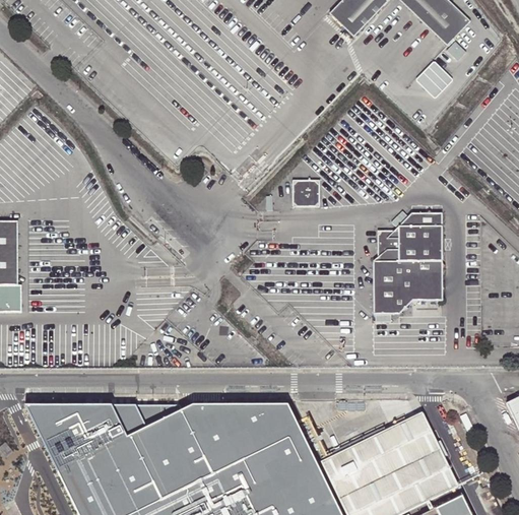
[(400,0),(447,44),(470,19),(450,0),(340,0),(329,11),(353,35),(387,0),(400,0)]
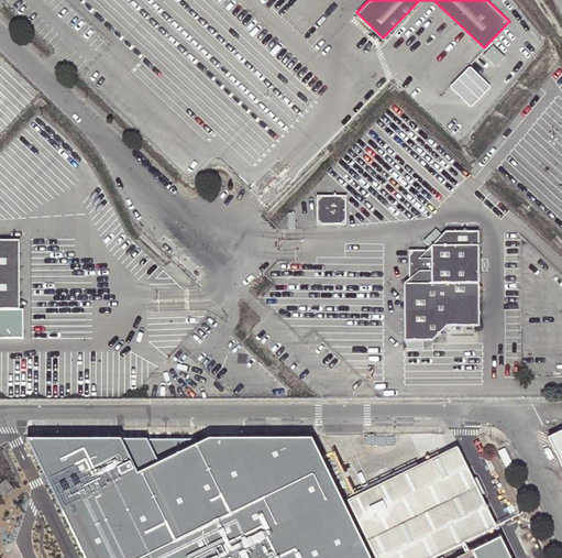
[(345,223),(345,194),(317,194),(317,223),(345,223)]
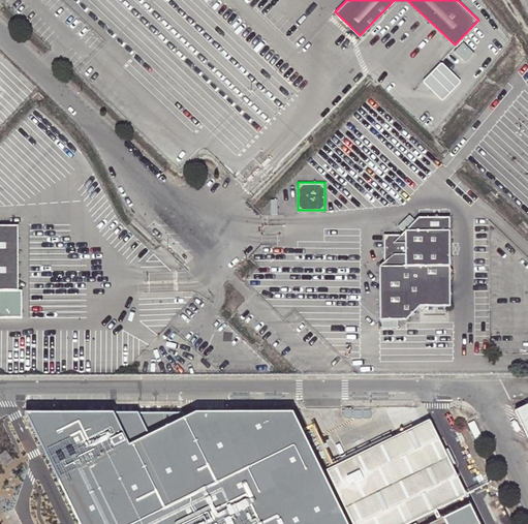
[(448,304),(448,215),(417,215),(401,234),(382,234),(382,260),(378,265),(378,318),(405,318),(420,304),(448,304)]
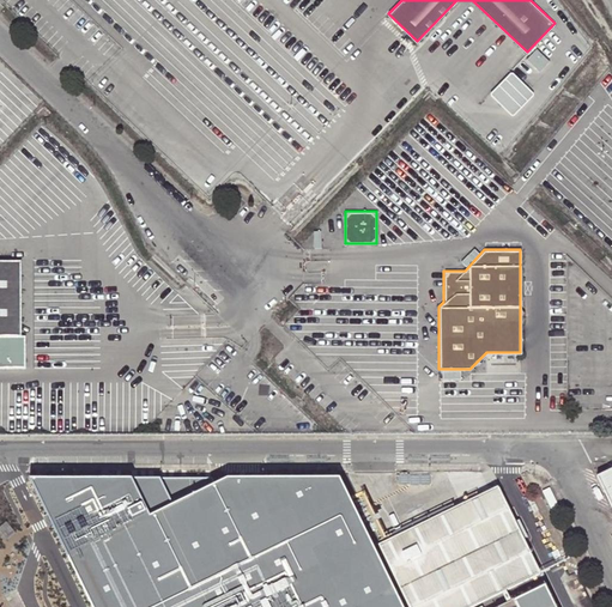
[(0,364),(25,365),(24,333),(20,333),(22,258),(0,256),(0,364)]
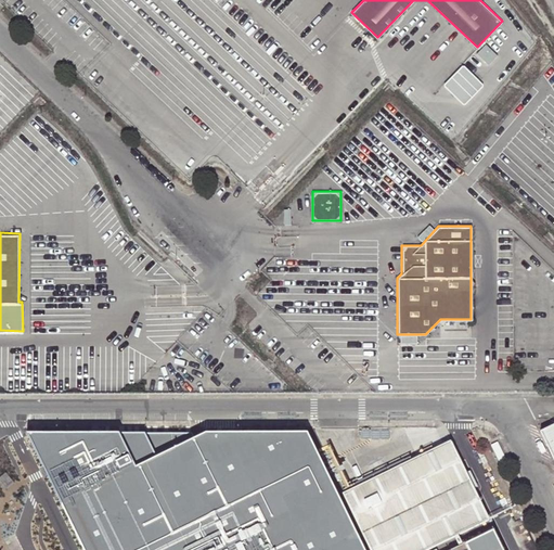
[(553,420),(542,425),(553,450),(553,420)]
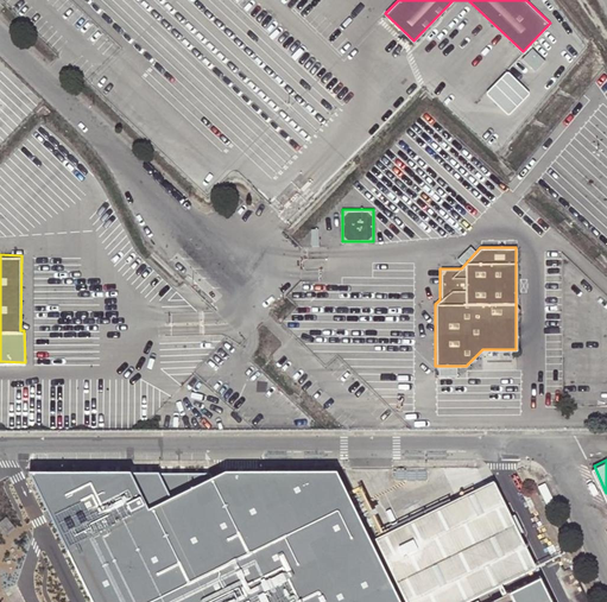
[(375,540),(405,601),(467,601),(537,568),(494,482),(375,540)]
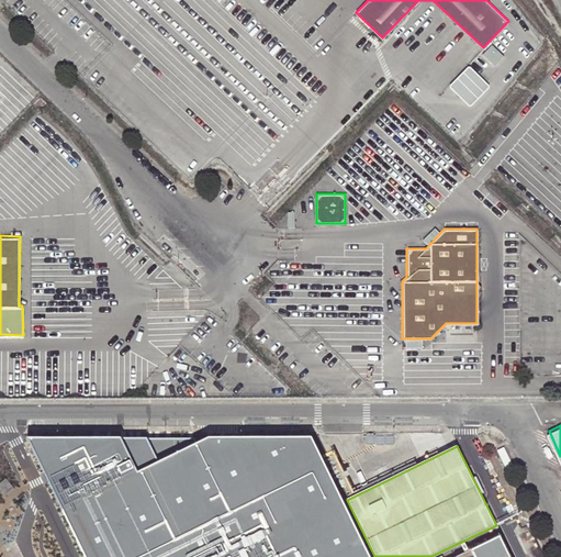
[(513,556),(501,531),(456,553),(457,556),(453,556),(513,556)]
